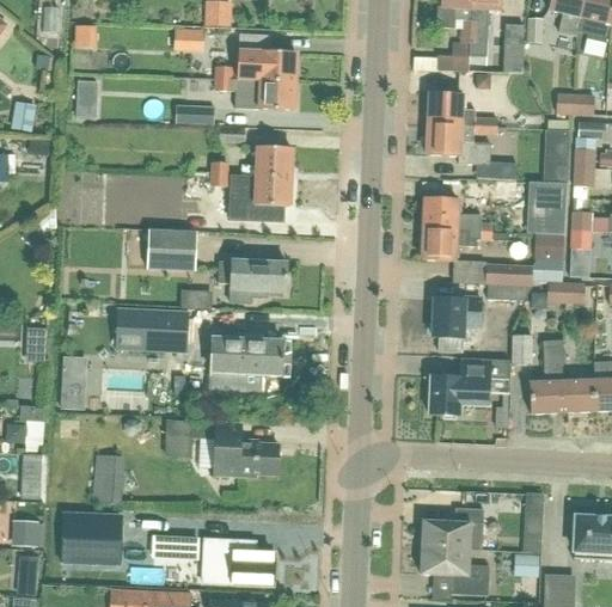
[(470,19),(470,0),(440,0),(440,4),(436,4),(435,25),(454,26),(454,14),(461,14),(460,30),(477,31),(477,19),(470,19)]
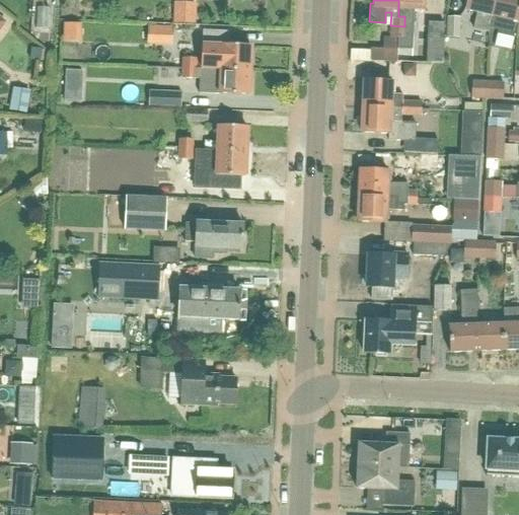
[(404,26),(390,25),(390,34),(397,35),(396,48),(396,59),(442,61),(444,20),(413,18),(414,6),(424,6),(424,0),(398,0),(398,16),(404,16),(404,26)]
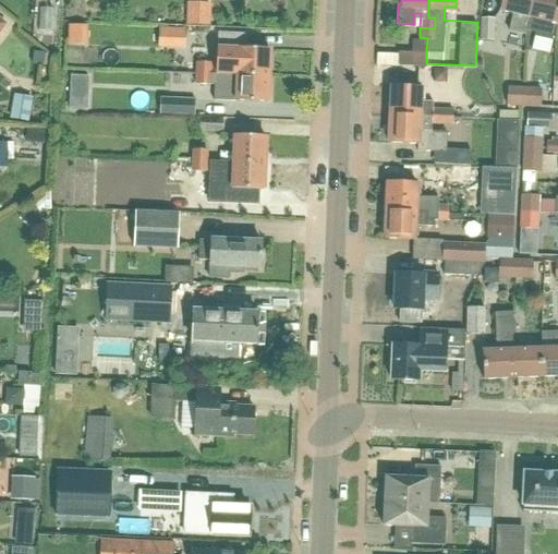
[(526,14),(530,0),(499,0),(498,8),(511,10),(507,28),(524,32),(525,27),(529,14),(526,14)]
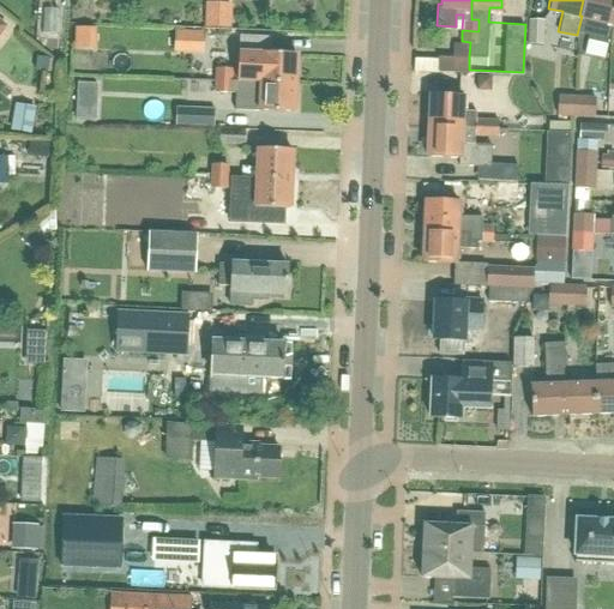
[(613,6),(613,0),(583,0),(579,16),(582,16),(578,30),(590,32),(589,37),(607,41),(612,23),(611,23),(613,6)]
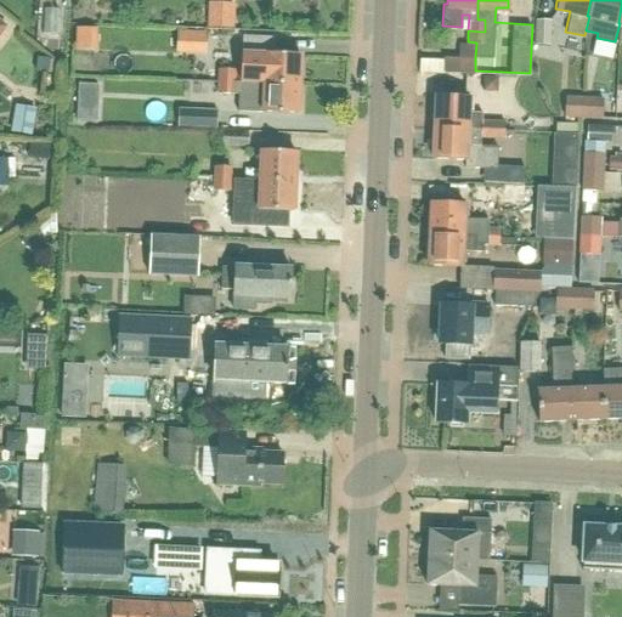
[(536,17),(535,41),(549,43),(550,17),(536,17)]
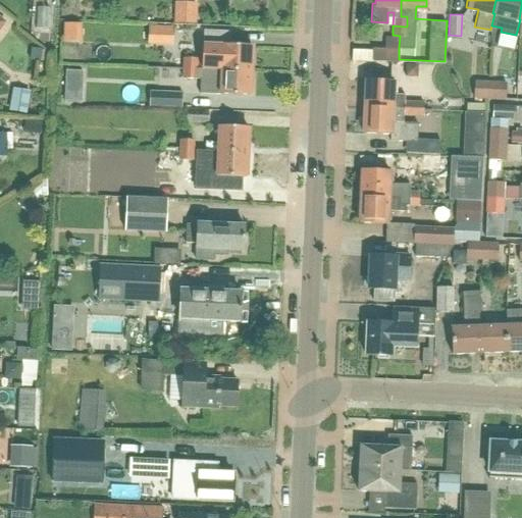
[(400,36),(393,35),(385,35),(385,48),(399,48),(400,36)]
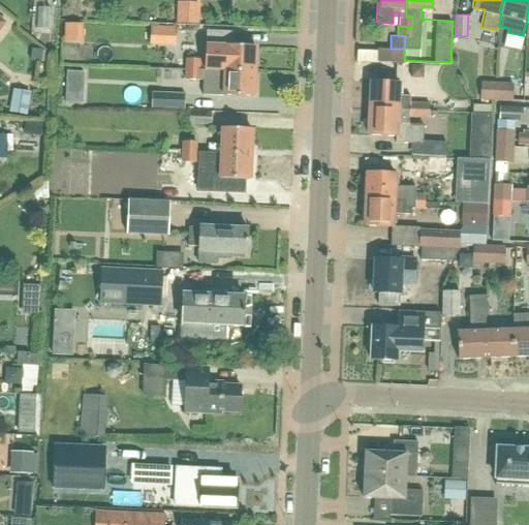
[(223,68),(254,69),(255,44),(224,43),(207,42),(206,68),(223,68)]
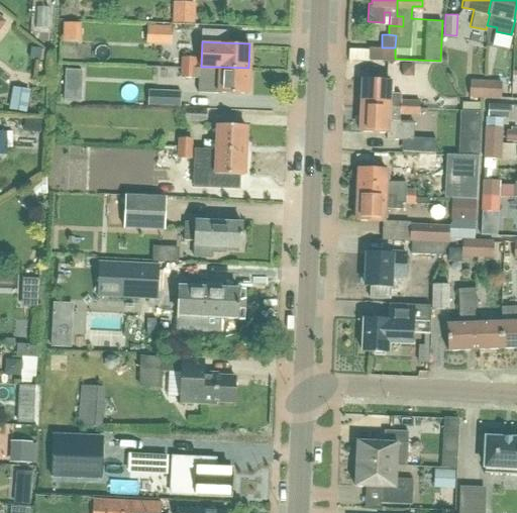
[(182,55),(181,64),(195,65),(196,56),(182,55)]
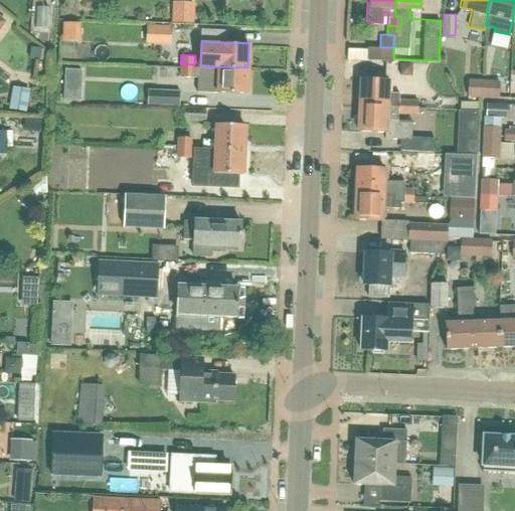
[(194,74),(194,64),(180,63),(180,73),(194,74)]
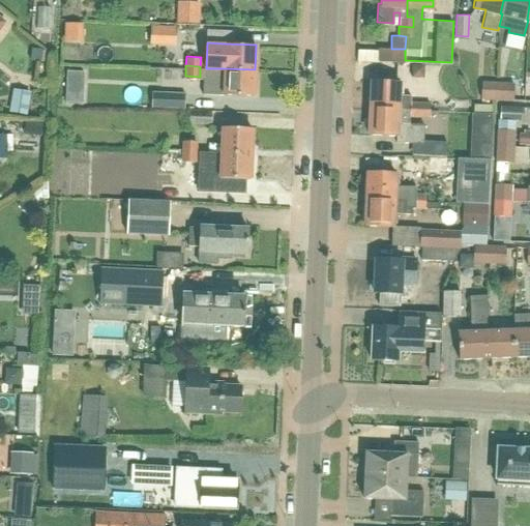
[(255,69),(224,68),(223,94),(254,95),(255,69)]
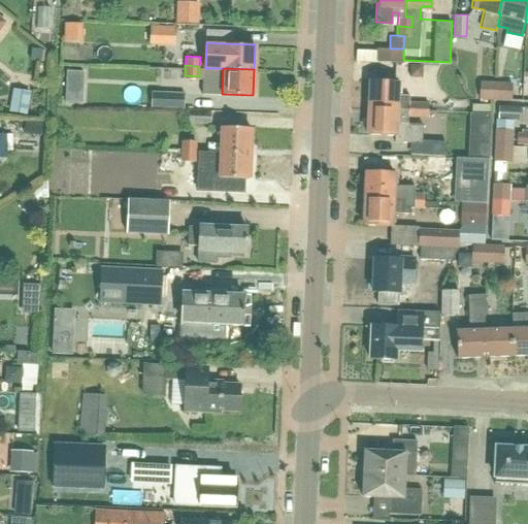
[(369,78),(368,105),(407,107),(407,115),(417,115),(418,100),(408,100),(408,93),(397,92),(398,79),(369,78)]
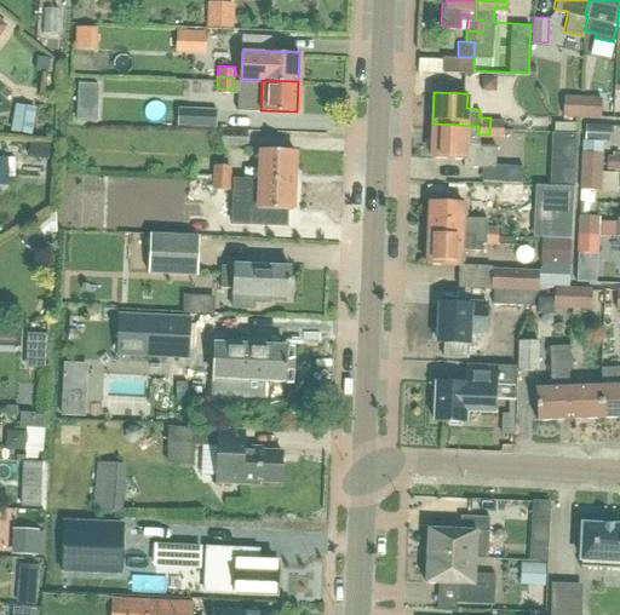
[(562,114),(583,114),(584,95),(563,93),(562,114)]
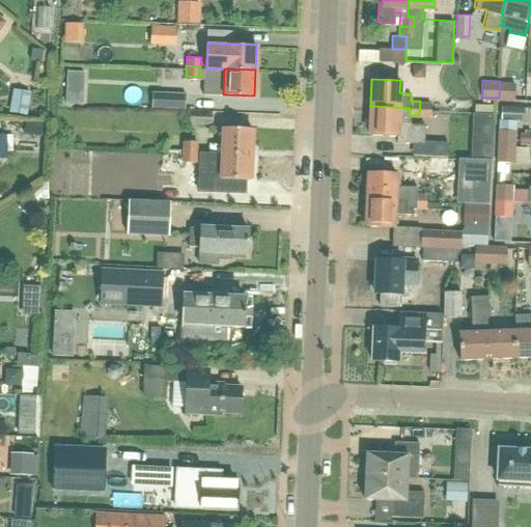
[(514,81),(500,81),(499,98),(513,99),(514,81)]
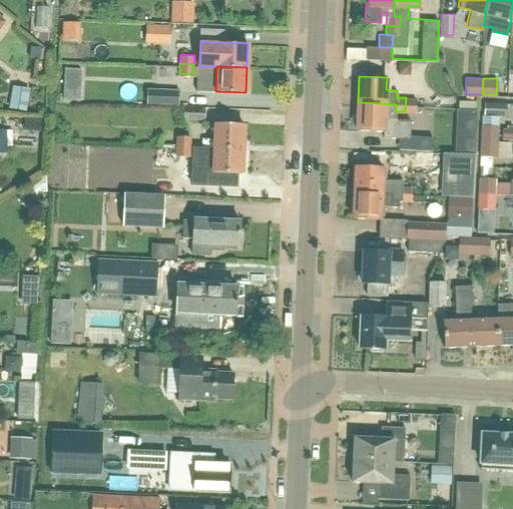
[(205,90),(178,90),(178,101),(205,100),(205,90)]
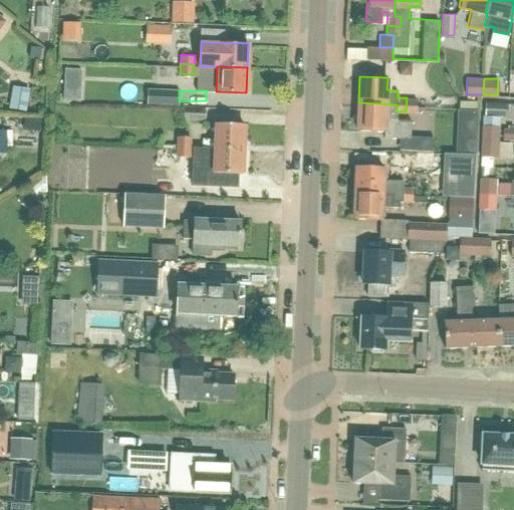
[(407,97),(406,111),(416,111),(417,97),(407,97)]
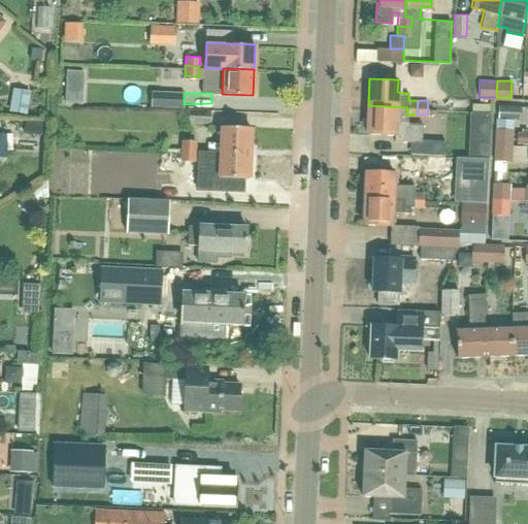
[(472,101),(472,109),(486,110),(486,111),(490,111),(490,102),(472,101)]
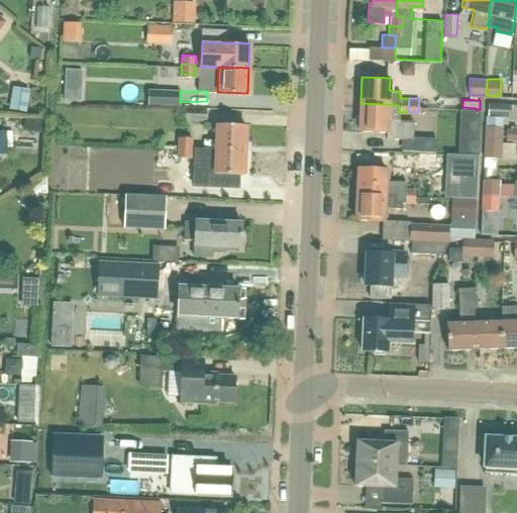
[(501,140),(502,125),(502,115),(510,116),(511,102),(489,101),(488,114),(486,114),(485,139),(501,140)]
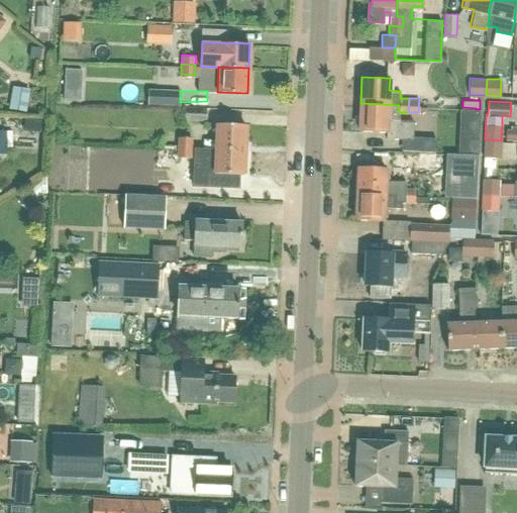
[(399,105),(360,103),(359,129),(387,130),(386,136),(413,137),(413,119),(399,119),(399,112),(399,105)]
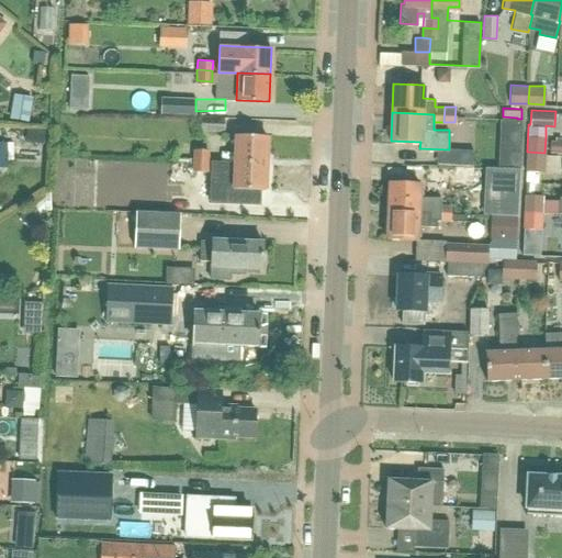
[(224,130),(224,115),(201,114),(201,129),(224,130)]
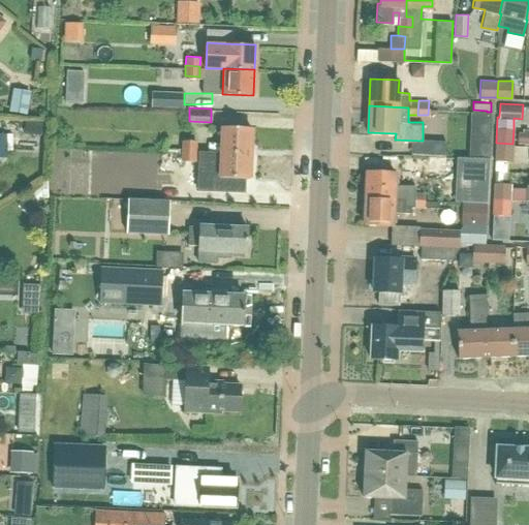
[(487,111),(473,110),(473,111),(471,111),(470,125),(487,126),(487,112),(487,111)]
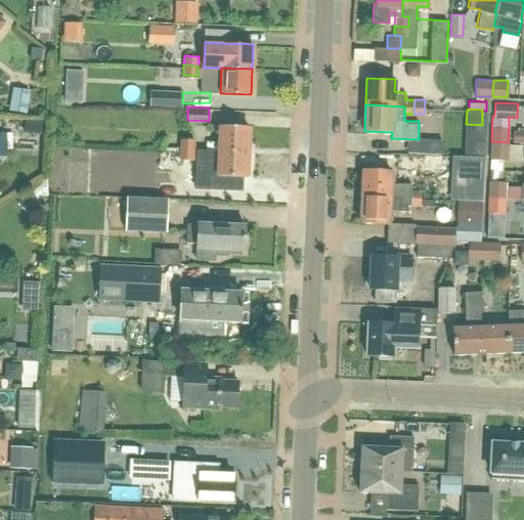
[(219,124),(218,148),(249,150),(250,125),(219,124)]
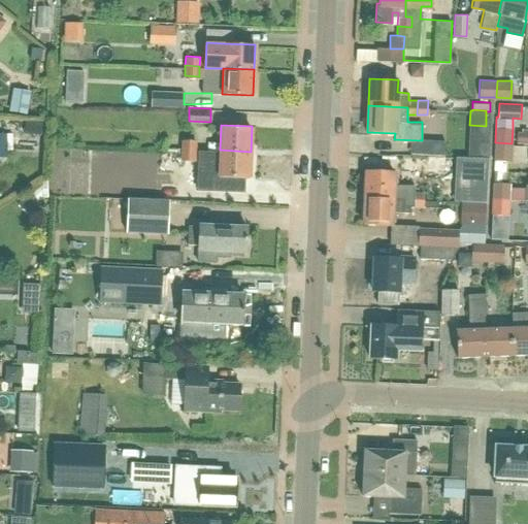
[(180,149),(196,150),(197,139),(182,138),(180,149)]
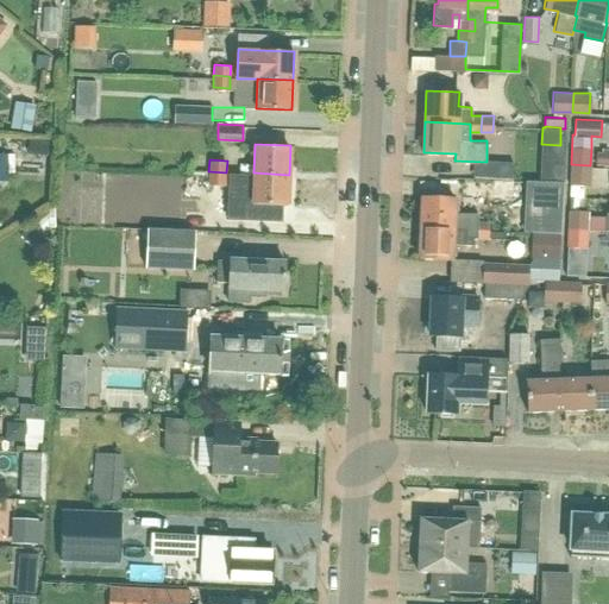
[(589,184),(590,165),(571,164),(570,183),(589,184)]
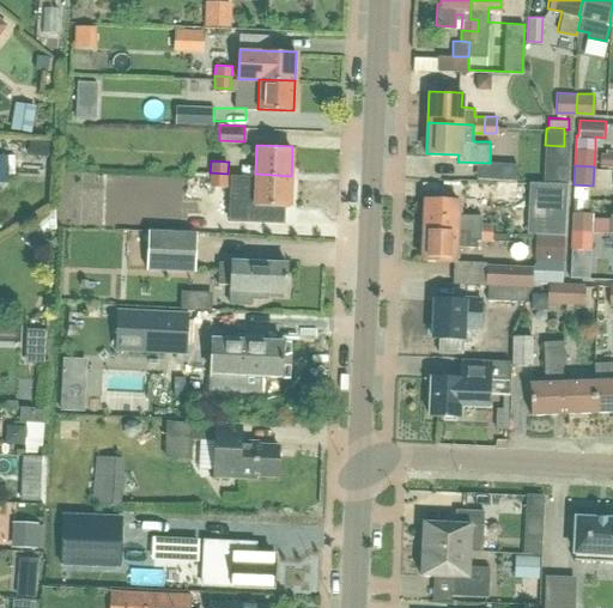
[(228,184),(228,174),(210,172),(210,184),(228,184)]
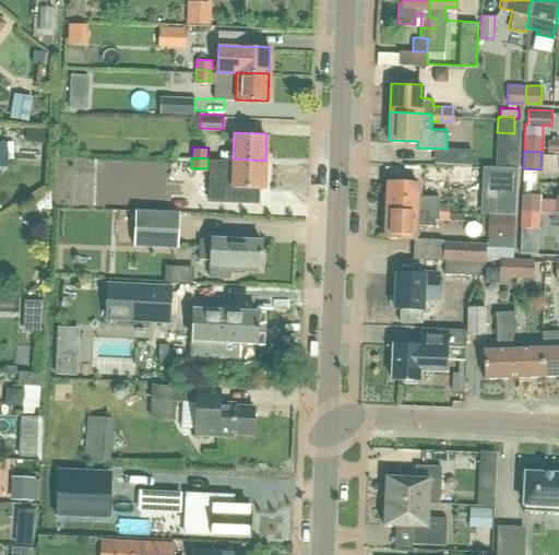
[(265,161),(233,158),(230,186),(263,188),(265,161)]
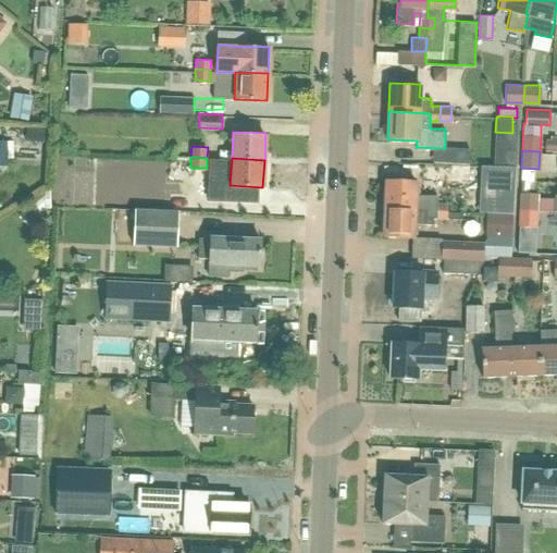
[(424,177),(459,180),(470,180),(470,163),(443,162),(443,164),(425,164),(424,177)]
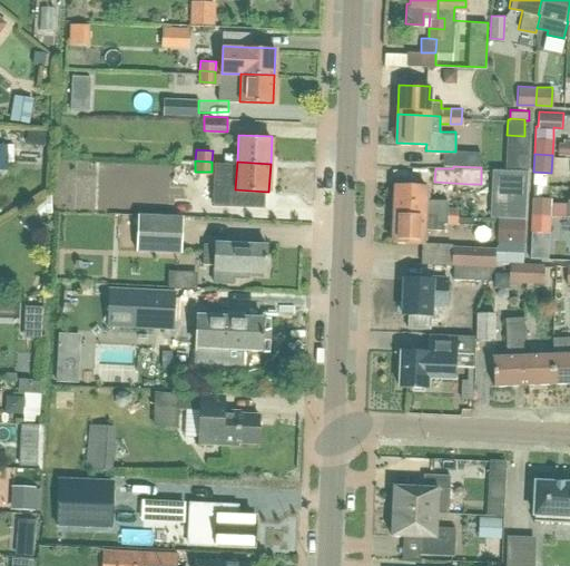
[(394,183),(393,212),(435,214),(435,222),(443,222),(446,222),(446,206),(448,201),(424,199),(425,184),(394,183)]
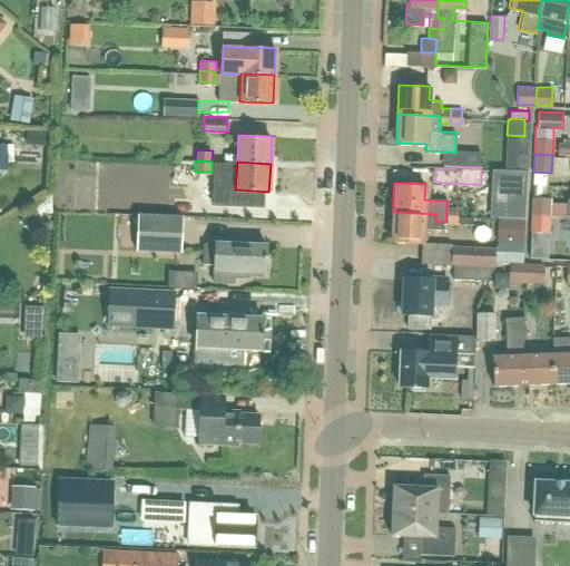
[(532,196),(531,213),(549,214),(550,197),(532,196)]
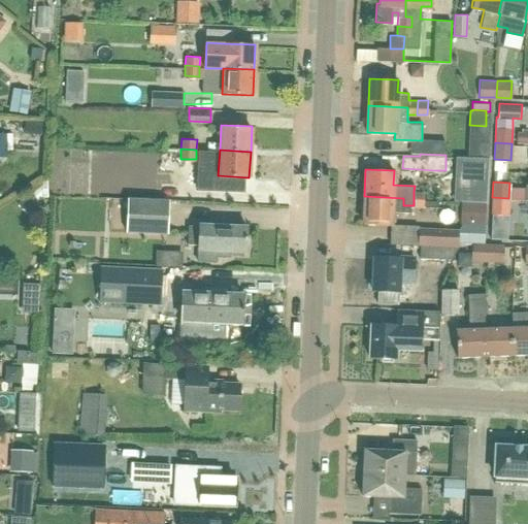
[(424,192),(414,191),(414,205),(423,205),(423,204),(437,205),(437,199),(424,198),(424,192)]
